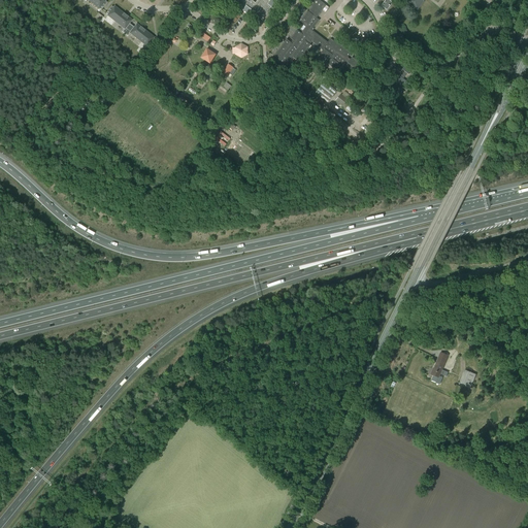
[(105,0),(88,0),(99,8),(101,6),(103,8),(107,2),(105,1),(105,0)]
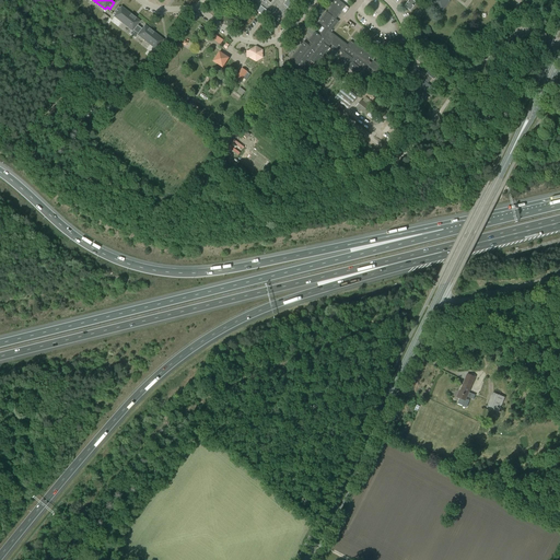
[(272,0),(271,3),(267,0),(266,0),(265,2),(261,0),(244,0),(243,2),(247,4),(246,6),(253,11),(255,8),(258,10),(258,11),(265,16),(268,13),(281,23),(289,13),(286,11),(288,8),(289,8),(294,1),(292,0),(272,0)]
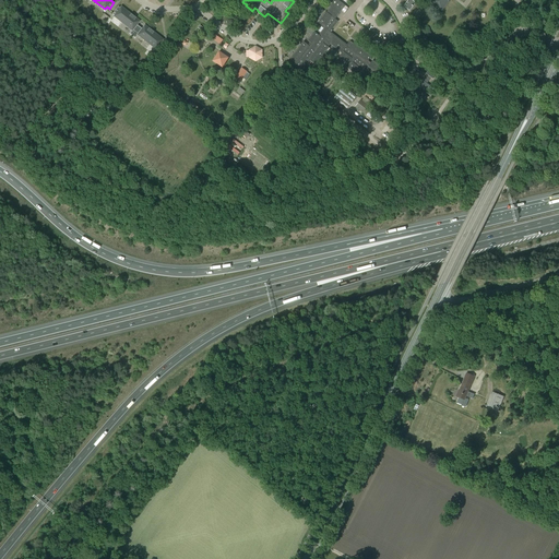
[(335,19),(346,6),(337,0),(334,0),(332,3),(328,9),(329,10),(326,12),(325,12),(319,21),(320,21),(318,24),(324,28),(319,35),(314,32),(308,40),(310,43),(308,45),(304,42),(290,59),(292,60),(288,62),(294,67),(293,68),(299,72),(300,71),(305,74),(311,66),(309,64),(311,61),(317,66),(330,48),(329,47),(331,45),(342,54),(339,58),(347,63),(344,68),(347,70),(348,69),(366,82),(370,78),(375,81),(379,73),(378,72),(382,67),(373,60),(375,58),(376,59),(377,57),(373,54),(372,56),(355,43),(354,44),(351,40),(347,45),(331,32),(339,21),(335,19)]
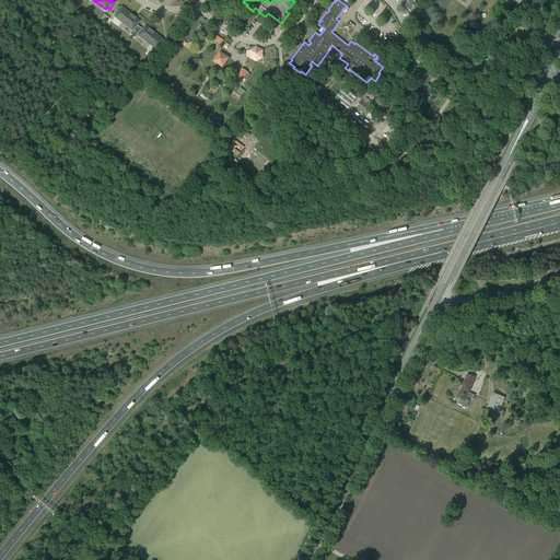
[(412,0),(409,0),(406,4),(405,7),(410,11),(417,3),(412,0)]
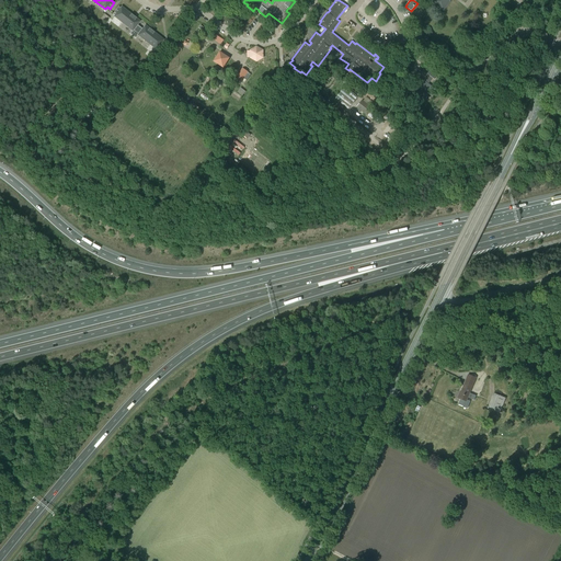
[(434,0),(434,2),(436,3),(434,6),(441,10),(442,8),(444,10),(450,0),(434,0)]
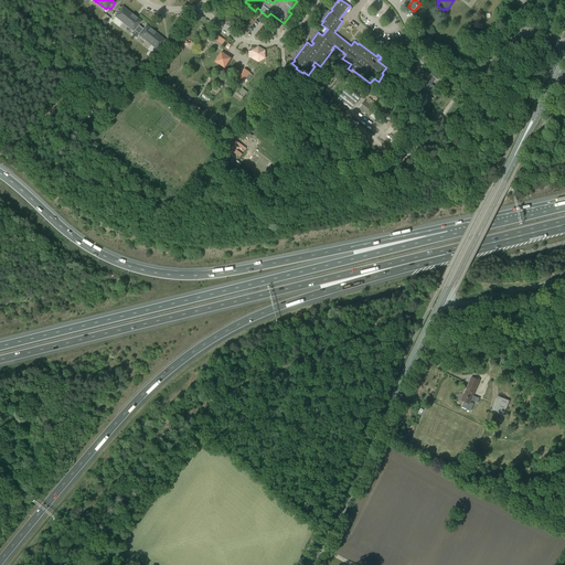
[(117,13),(116,16),(134,30),(130,33),(137,39),(139,35),(158,50),(159,48),(161,49),(166,43),(163,41),(164,40),(153,31),(147,25),(144,29),(138,25),(141,21),(135,17),(123,7),(121,8),(119,7),(115,12),(117,13)]
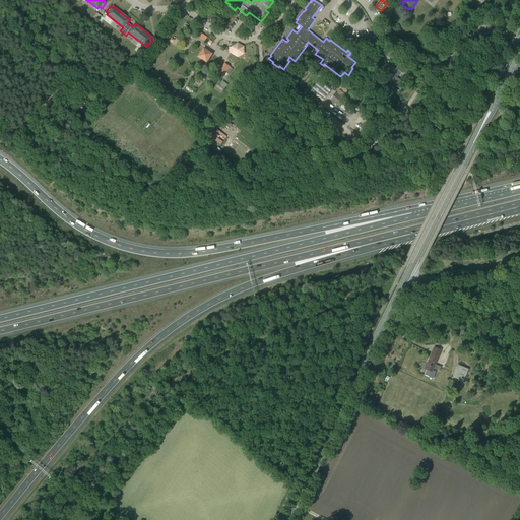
[(389,6),(385,12),(388,15),(393,9),(389,6)]
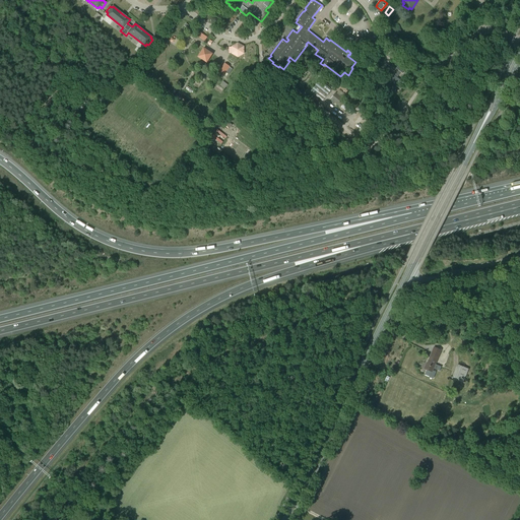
[(186,23),(184,25),(194,34),(196,30),(186,23)]
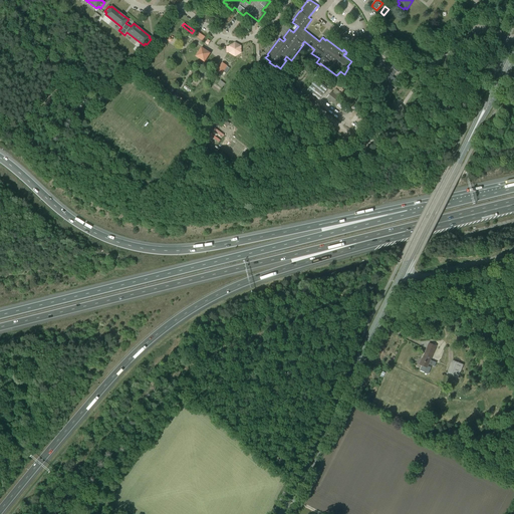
[(227,46),(227,53),(230,53),(235,56),(241,53),(240,46),(235,43),(230,46),(227,46)]
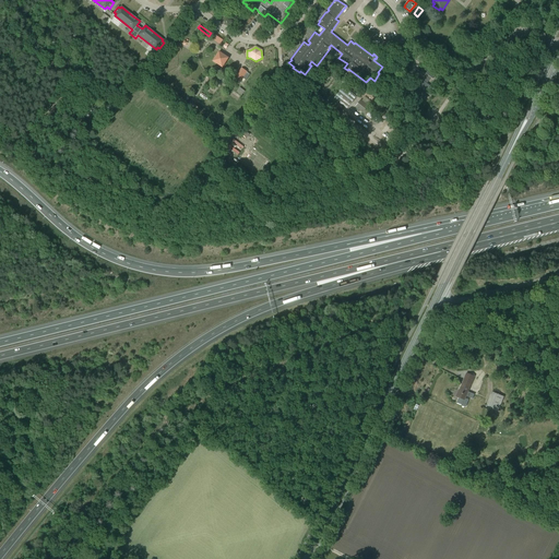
[(223,67),(228,58),(219,51),(213,61),(223,67)]
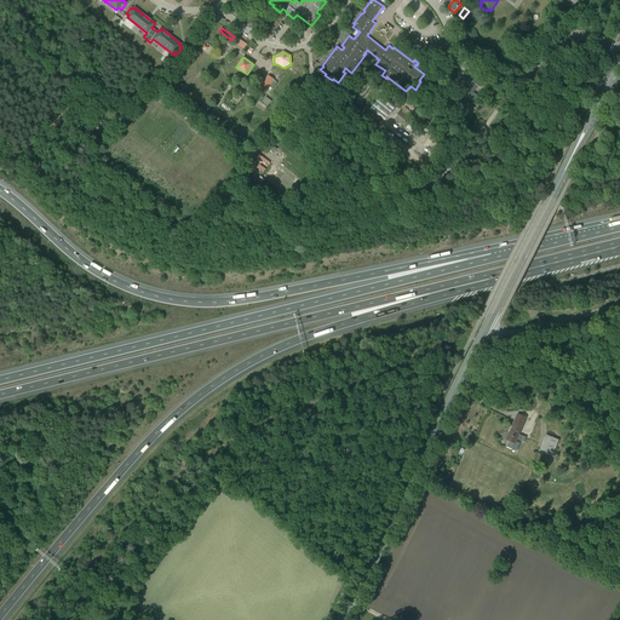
[(271,87),(276,80),(275,79),(274,80),(268,75),(262,85),(268,90),(270,86),(271,87)]
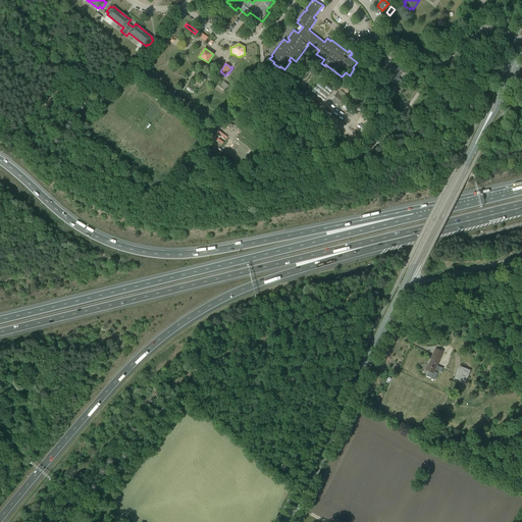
[(333,90),(321,81),(312,92),(324,102),(333,90)]
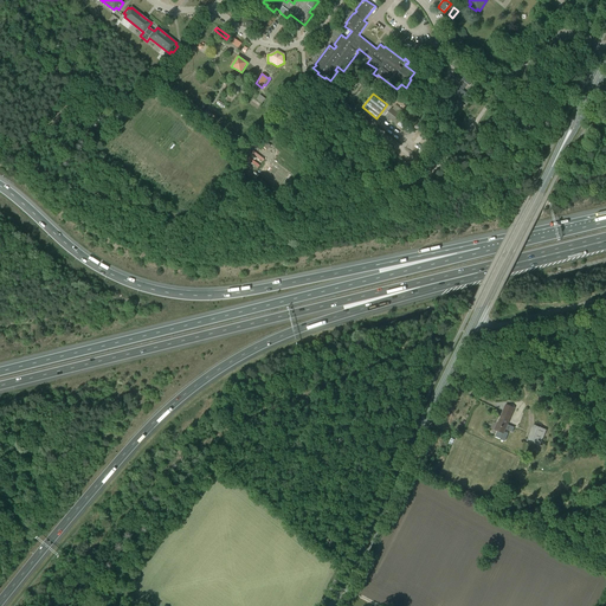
[(414,127),(392,109),(386,116),(408,134),(414,127)]
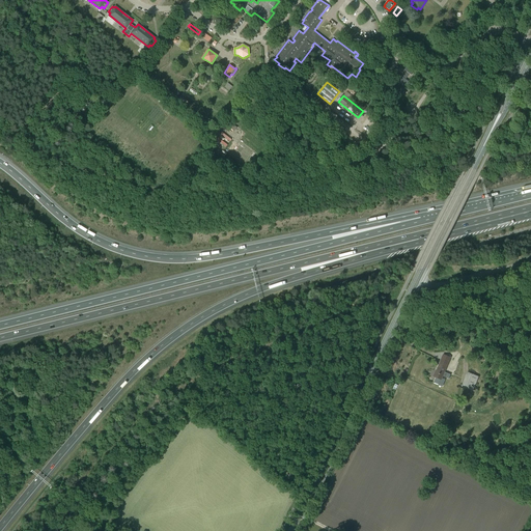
[(443,354),(441,361),(448,364),(450,357),(443,354)]
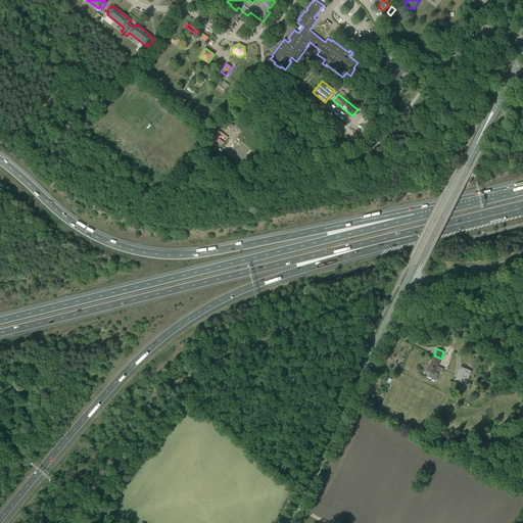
[(439,362),(432,360),(430,366),(431,366),(428,372),(429,372),(427,377),(436,380),(439,374),(435,373),(436,370),(439,372),(442,373),(443,369),(437,367),(439,362)]
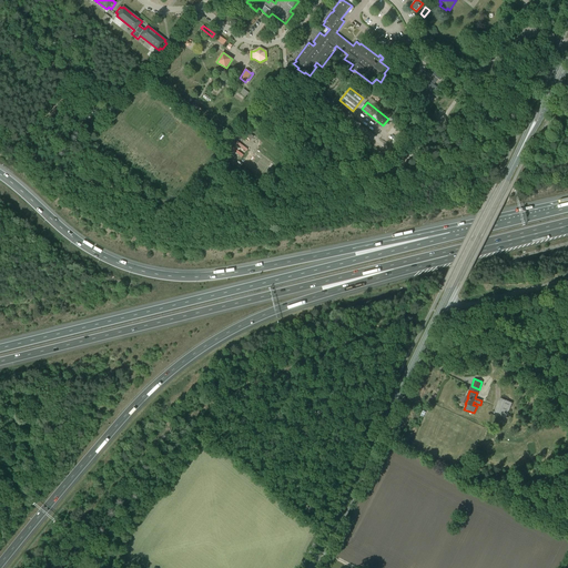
[(500,398),(494,414),(505,418),(511,403),(500,398)]
